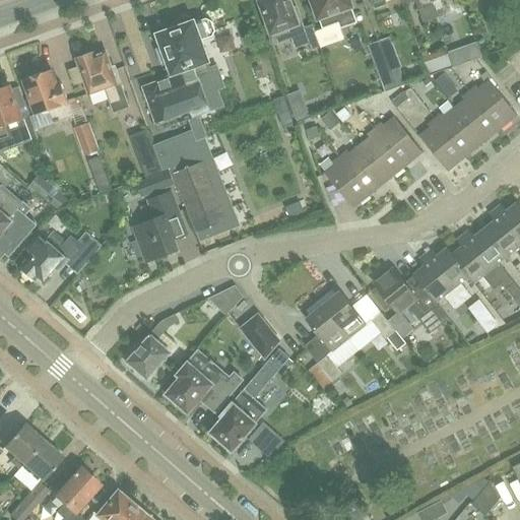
[(313,24),(305,27),(297,7),(294,8),(289,0),(260,0),(276,43),(293,37),(296,46),(309,41),(312,50),(321,46),(316,30),(313,24)]
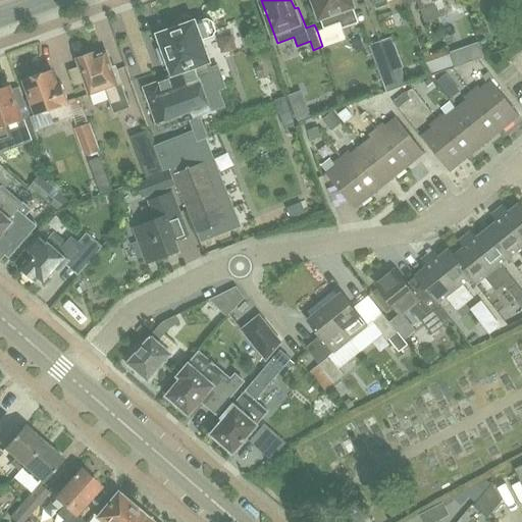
[(313,0),(324,28),(341,21),(343,28),(359,21),(350,0),(313,0)]
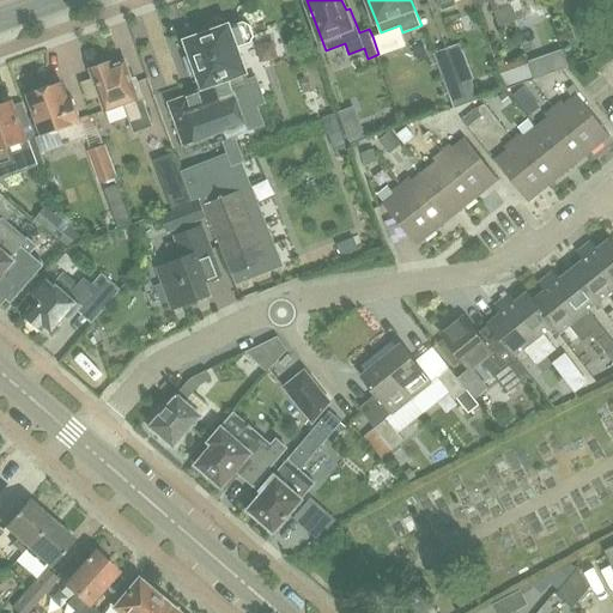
[(493,0),(496,6),(502,24),(515,20),(507,0),(493,0)]
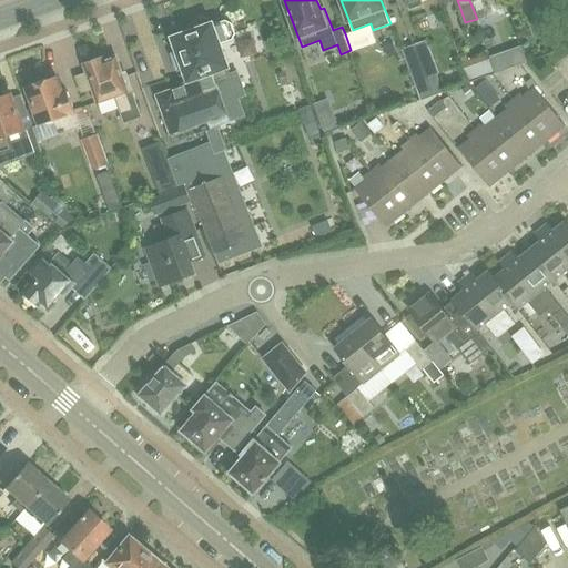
[(469,0),(477,19),(488,14),(483,0),(469,0)]
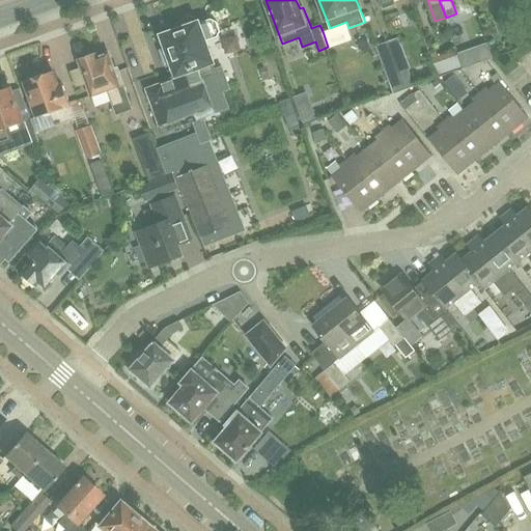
[(178,78),(147,88),(160,124),(162,131),(177,126),(191,120),(197,136),(158,150),(167,175),(174,172),(199,233),(203,246),(244,229),(217,161),(211,144),(212,144),(211,141),(212,140),(203,116),(217,112),(228,107),(223,90),(229,88),(221,64),(215,66),(205,39),(215,36),(217,40),(235,33),(229,14),(214,19),(212,18),(199,22),(196,20),(194,18),(192,17),(190,17),(187,17),(186,17),(184,18),(182,19),(180,22),(179,24),(178,26),(178,29),(164,34),(168,47),(161,50),(165,63),(173,60),(178,78)]
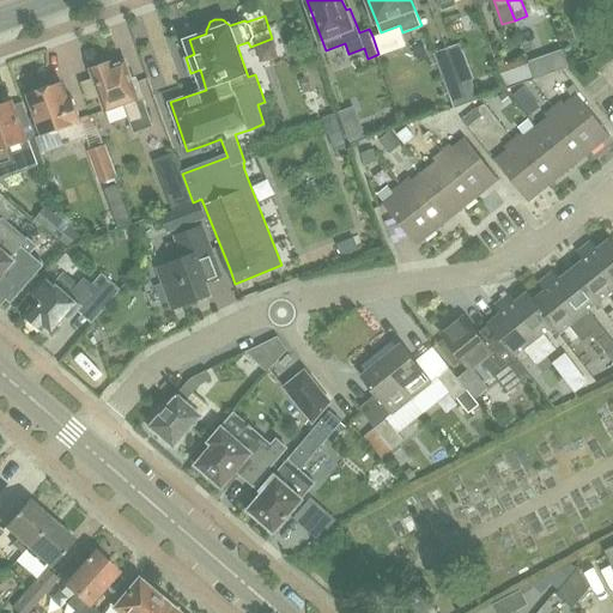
[(461,42),(447,47),(461,84),(474,79),(461,42)]
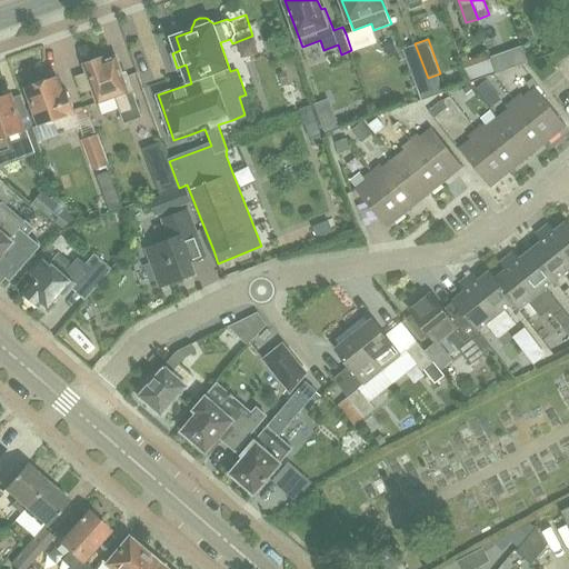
[(415,43),(402,49),(421,100),(433,93),(428,78),(415,43)]
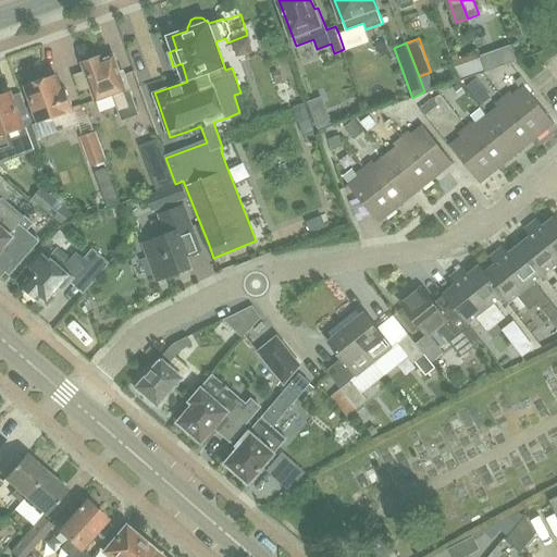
[(120,110),(135,104),(124,72),(121,73),(114,54),(103,59),(102,57),(100,57),(95,56),(88,58),(86,62),(84,63),(96,99),(113,94),(120,110)]
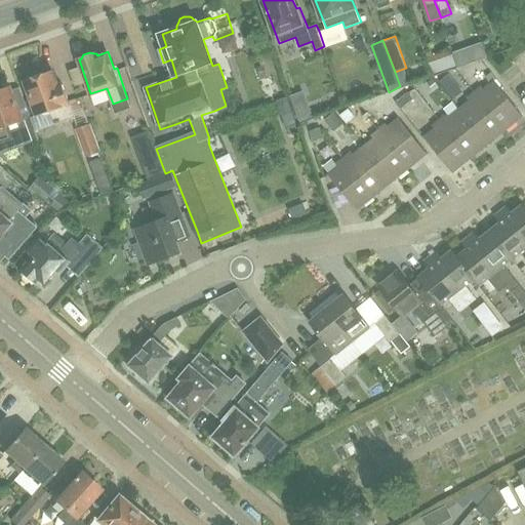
[(434,76),(458,67),(453,52),(429,61),(434,76)]
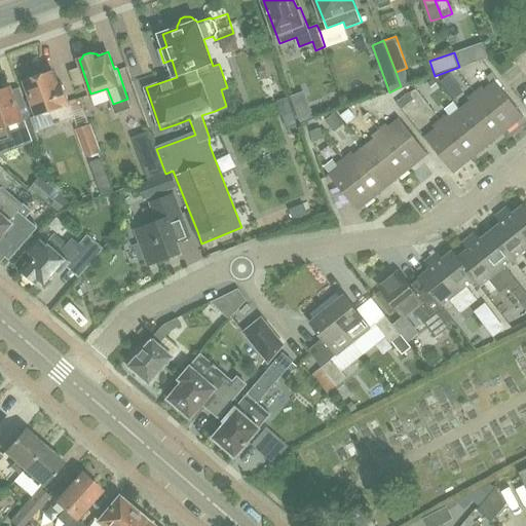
[(25,79),(39,120),(49,116),(52,124),(54,124),(54,123),(73,116),(62,83),(59,84),(52,69),(42,73),(37,71),(29,73),(25,79)]
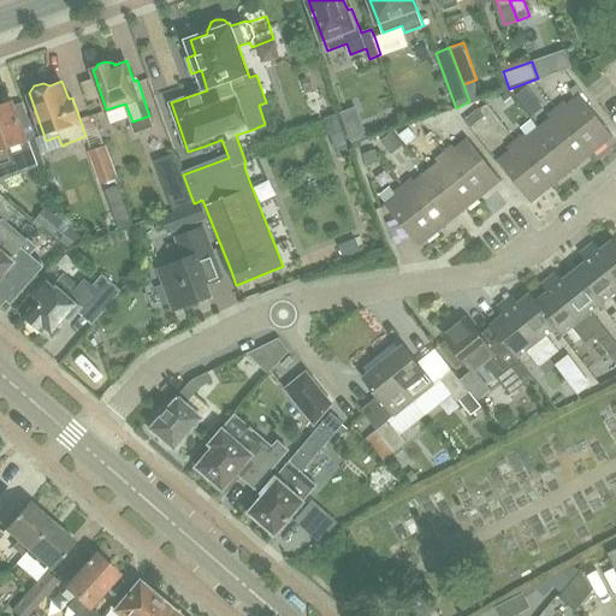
[(543,107),(526,87),(515,95),(532,116),(543,107)]
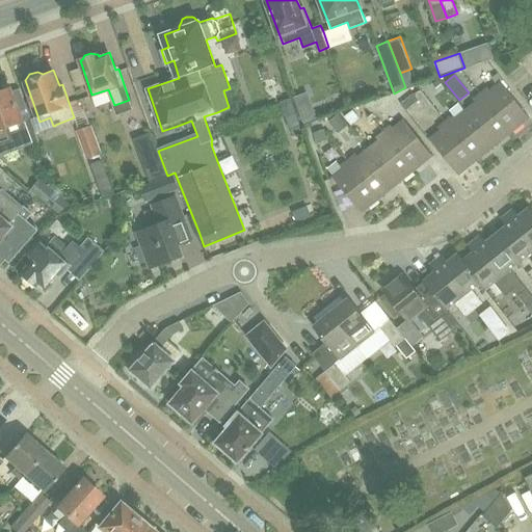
[(437,91),(446,85),(440,78),(432,84),(437,91)]
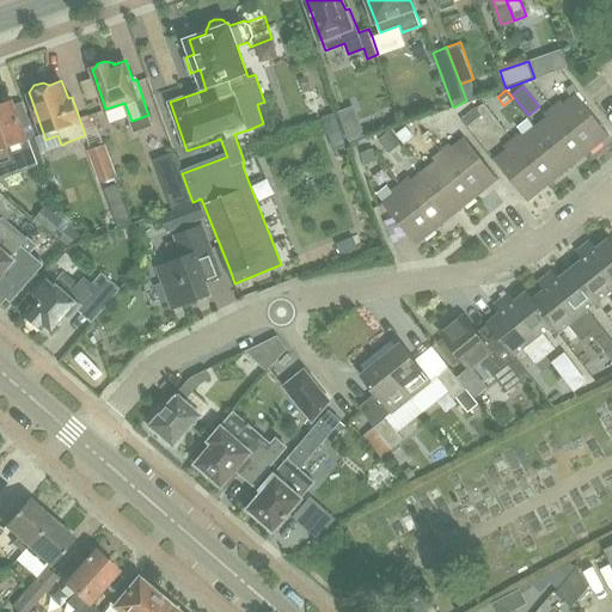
[(609,135),(575,95),(564,104),(561,101),(552,108),(588,151),(609,135)]
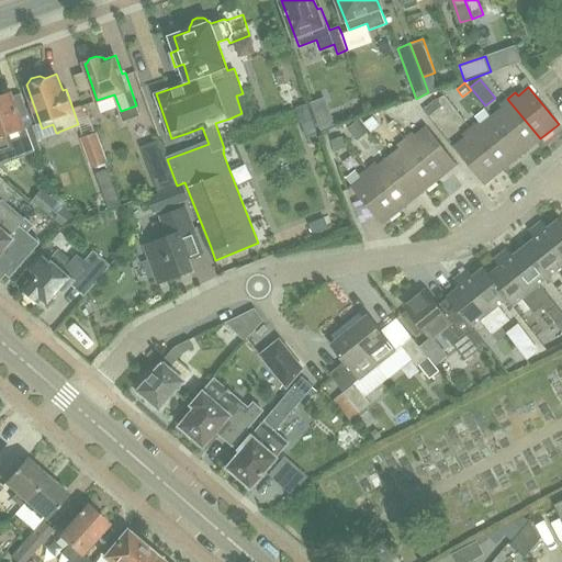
[(6,135),(24,128),(12,93),(11,91),(8,91),(3,88),(0,88),(0,148),(10,146),(6,135)]
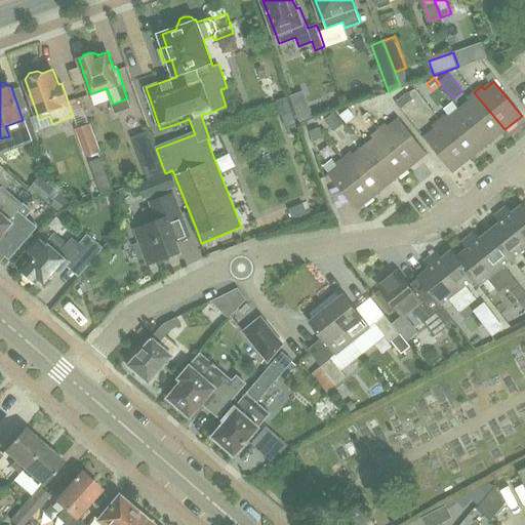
[(18,84),(11,87),(23,120),(30,118),(18,84)]
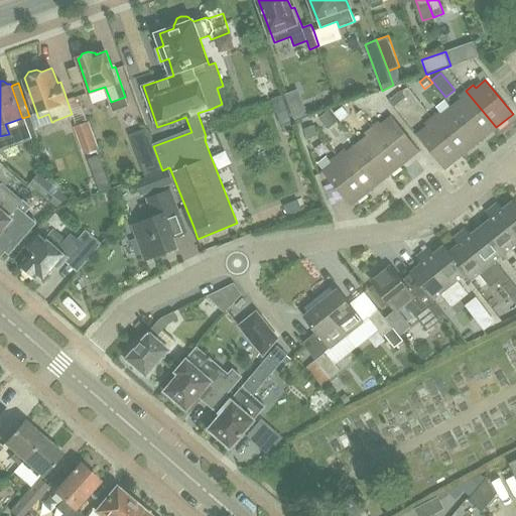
[(393,106),(406,96),(401,90),(388,100),(393,106)]
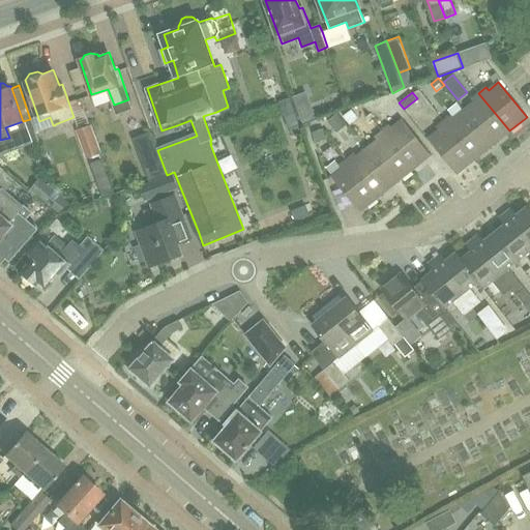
[(473,101),(464,110),(493,145),(509,130),(478,93),(472,98),(473,101)]
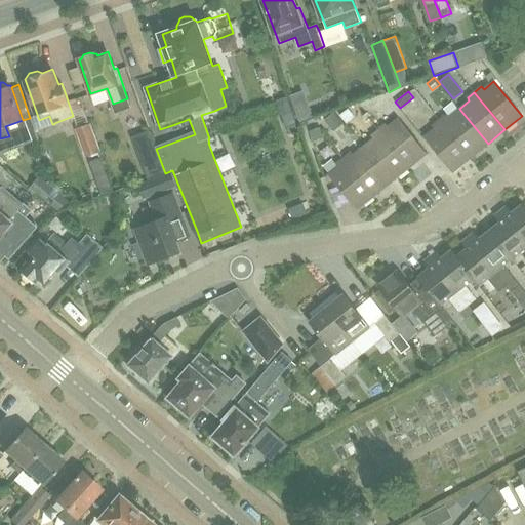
[(308,104),(295,108),(299,122),(312,117),(308,104)]
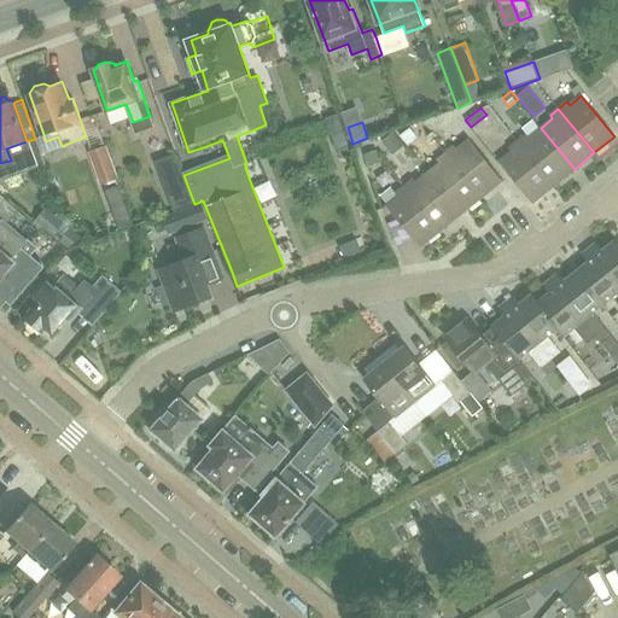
[(417,138),(409,127),(398,135),(407,145),(417,138)]
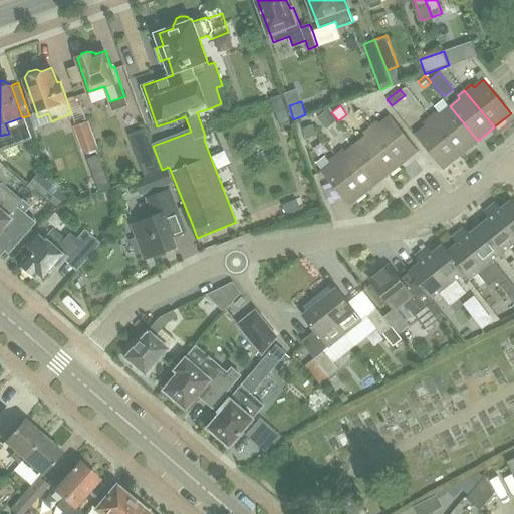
[(438,111),(431,117),(461,154),(478,141),(450,106),(440,114),(438,111)]
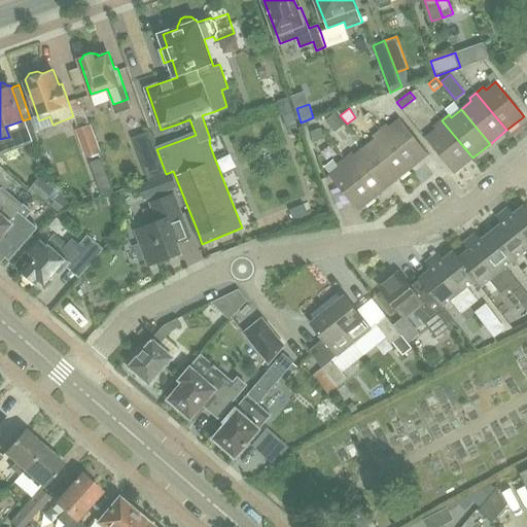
[(387,124),(380,129),(411,168),(427,154),(398,118),(389,127),(387,124)]
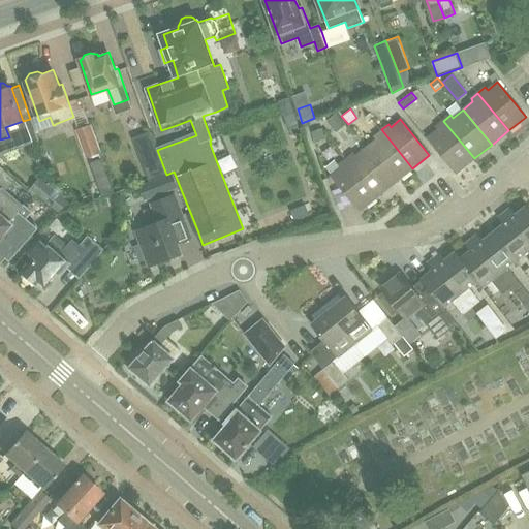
[(457,174),(474,158),(443,121),(437,126),(439,129),(428,138),(457,174)]
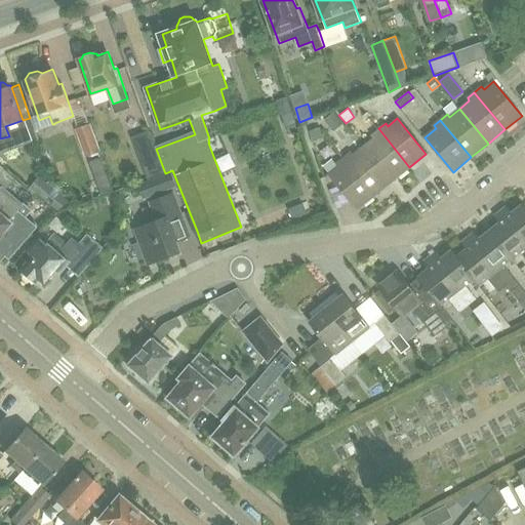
[(89,123),(75,128),(85,157),(99,152),(89,123)]
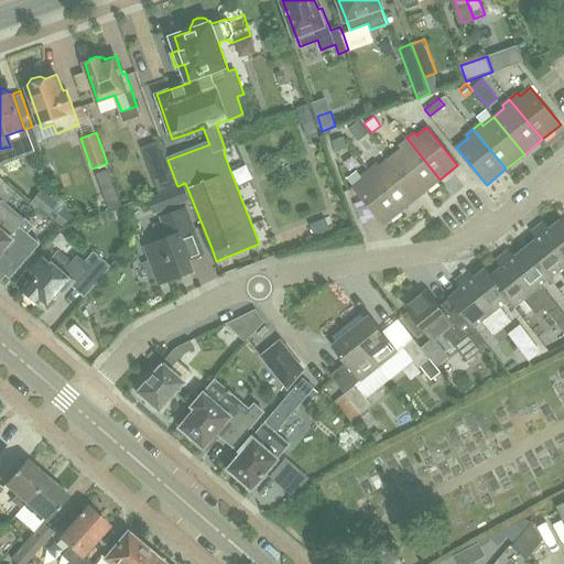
[(335,152),(348,147),(344,136),(331,140),(335,152)]
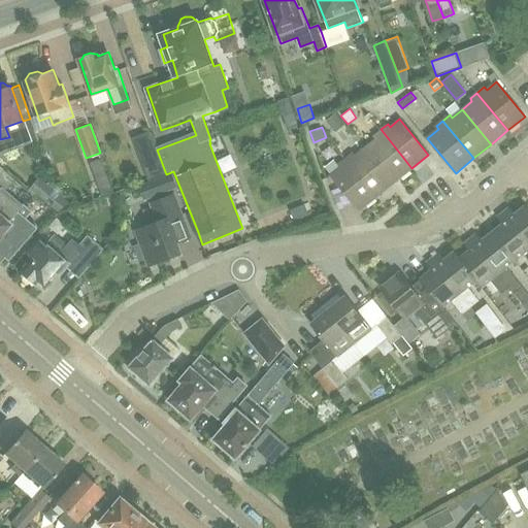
[(365,146),(394,183),(411,168),(381,129),(373,135),(375,138),(365,146)]
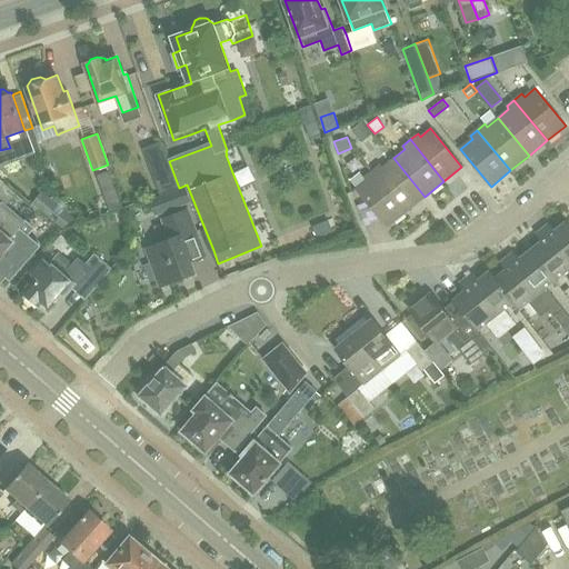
[(145,148),(161,192),(179,187),(162,141),(145,148)]
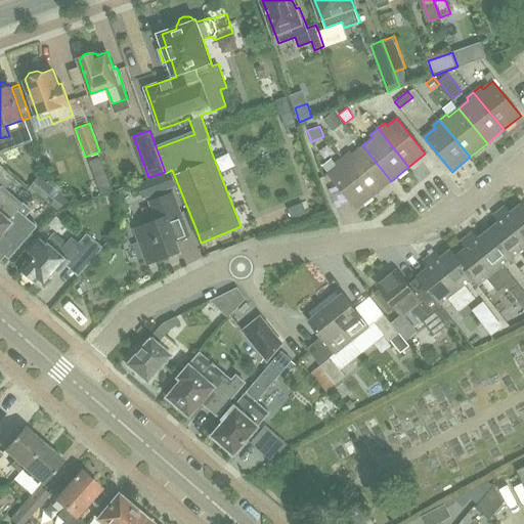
[(350,150),(343,157),(374,194),(391,181),(362,145),(352,154),(350,150)]
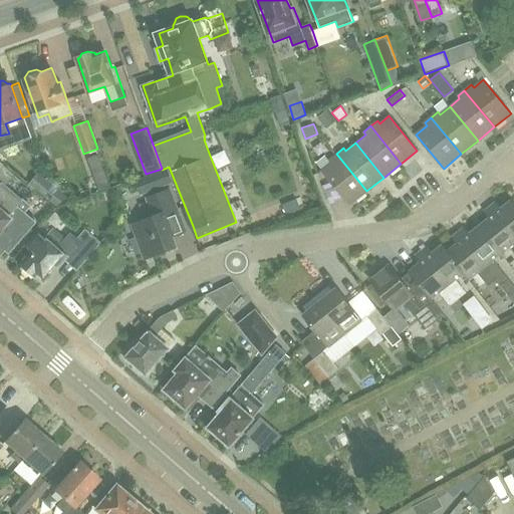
[(348,206),(366,191),(336,154),(329,159),(331,162),(320,171),(348,206)]
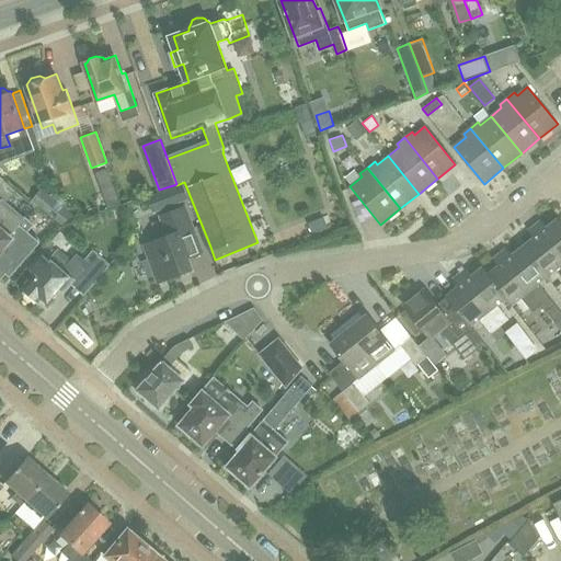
[(113,181),(109,169),(96,173),(101,185),(113,181)]
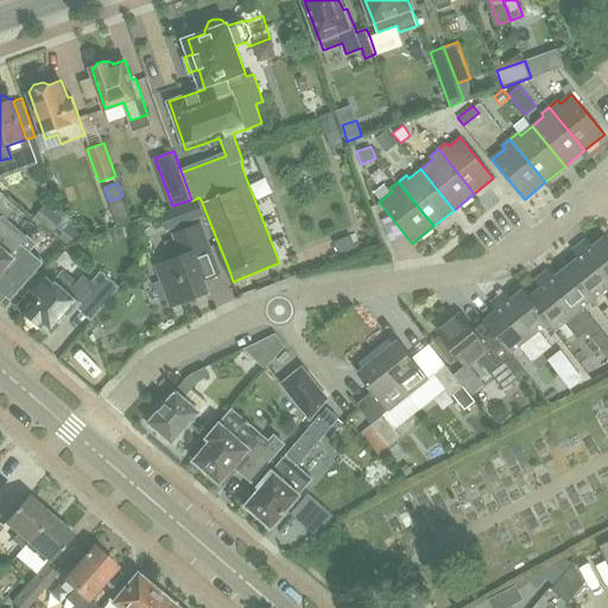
[(5,195),(0,201),(0,299),(6,293),(11,297),(42,263),(20,244),(27,236),(8,219),(19,208),(5,195)]
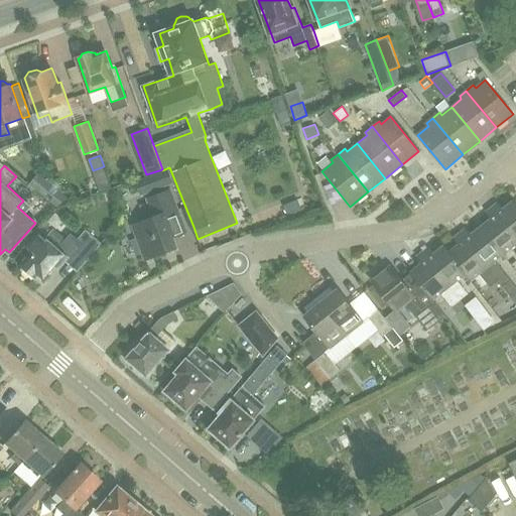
[(141,198),(173,184),(168,170),(135,183),(141,198)]
